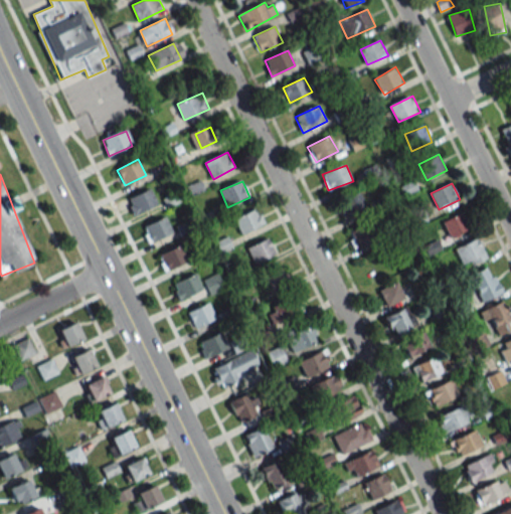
[(136,215),(159,203),(151,188),(128,200),(136,215)]
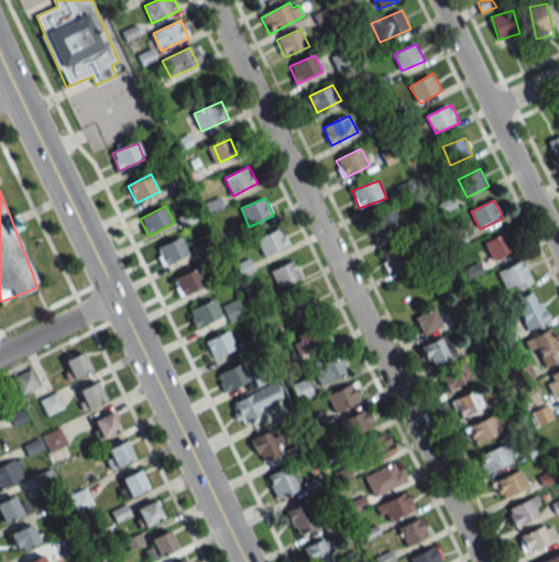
[(373,216),(375,240),(401,237),(398,213),(373,216)]
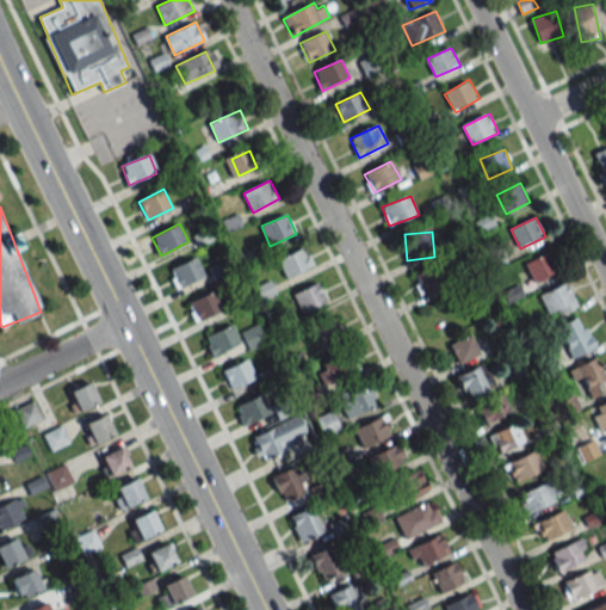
[(288,279),(315,265),(307,247),(278,260),(288,279)]
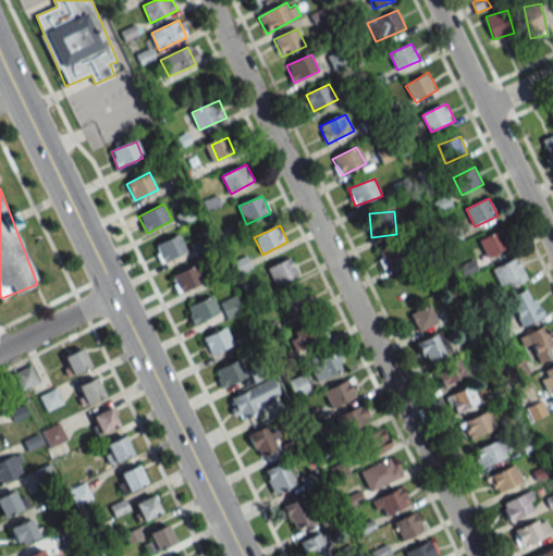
[(513,247),(505,230),(480,241),(488,259),(513,247)]
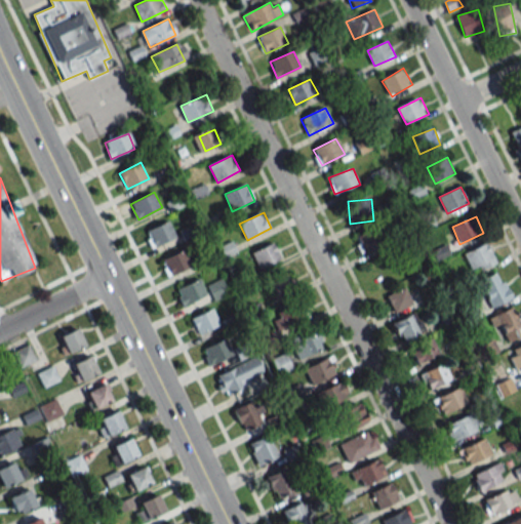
[(154,248),(177,237),(170,220),(146,233),(154,248)]
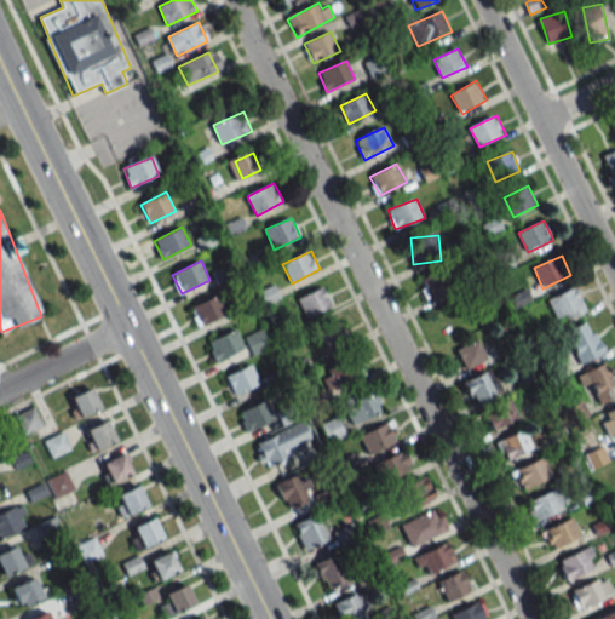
[(429,301),(457,290),(449,269),(421,280),(429,301)]
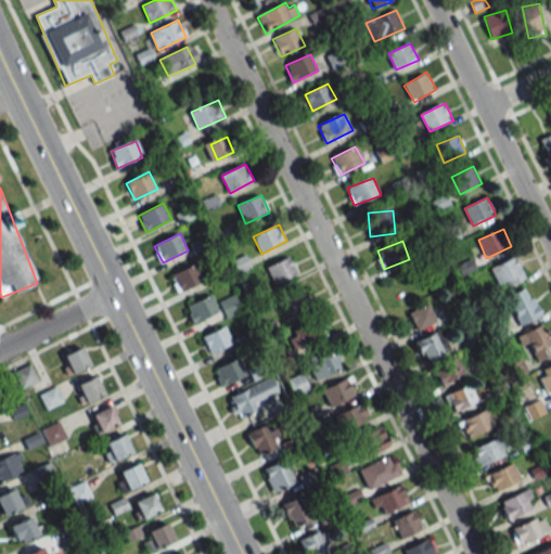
[(276,285),(299,273),(291,256),(268,268),(276,285)]
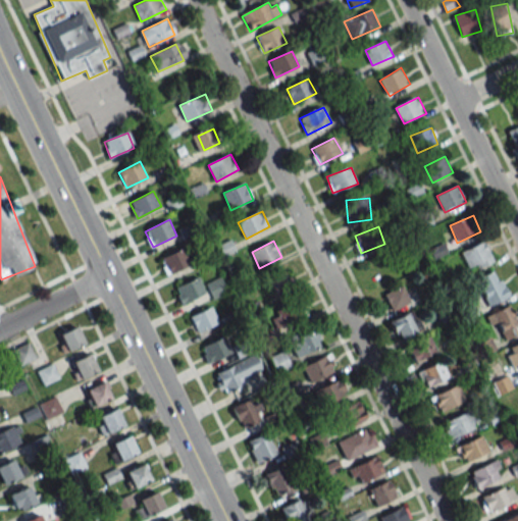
[(496,262),(485,242),(462,253),(472,273),(496,262)]
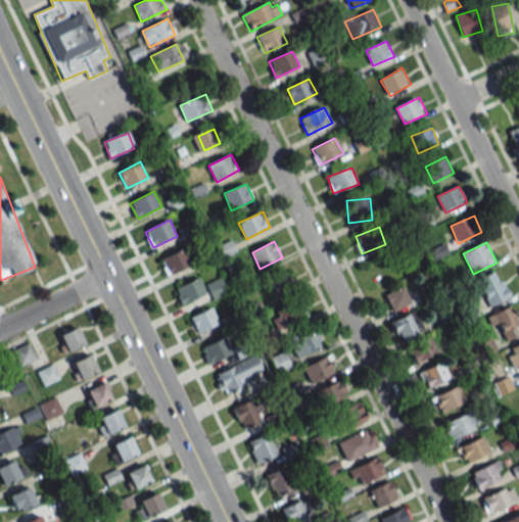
[(162,258),(185,248),(192,266),(172,276),(162,258)]
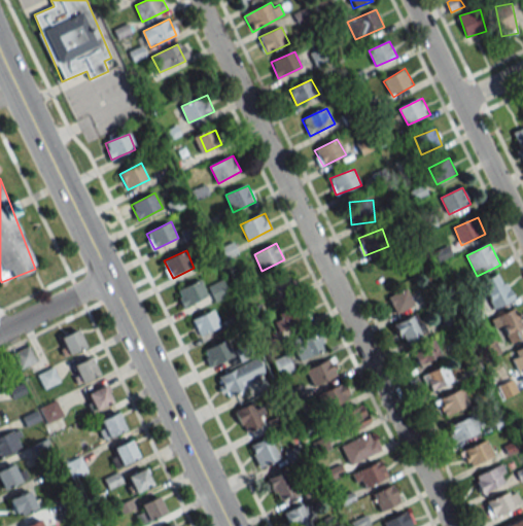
[(517,300),(502,272),(480,284),(494,311),(517,300)]
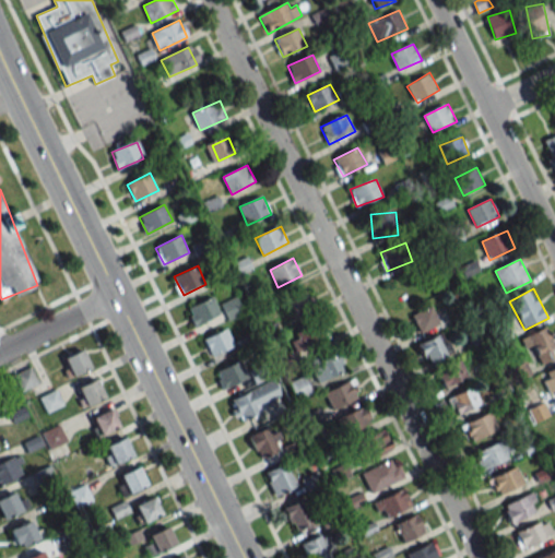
[(316,307),(307,291),(284,301),(292,318),(316,307)]
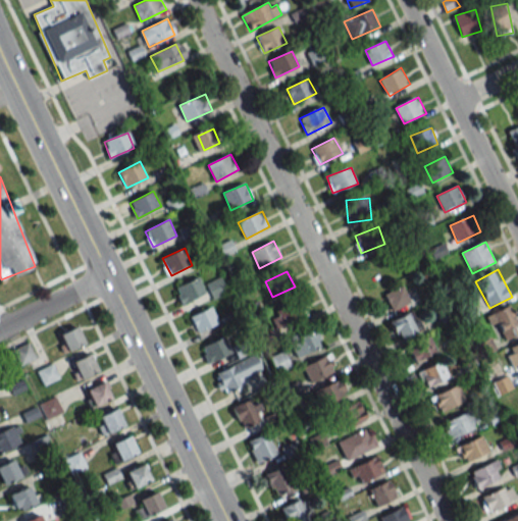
[(175,288),(185,306),(208,294),(200,276),(175,288)]
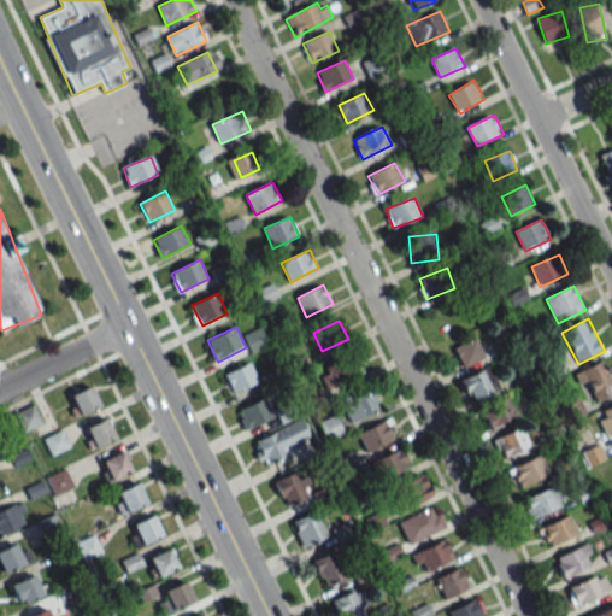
[(245,338),(254,353),(271,345),(262,328),(245,338)]
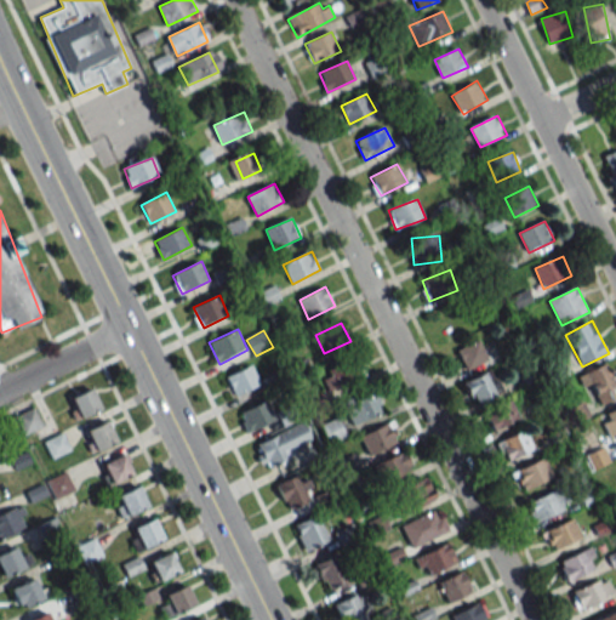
[(458,352),(469,373),(491,360),(480,341),(458,352)]
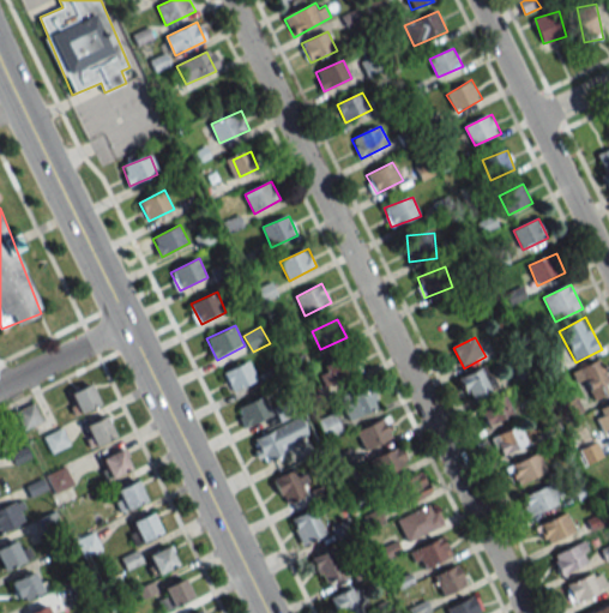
[(361,374),(354,355),(319,370),(327,388),(361,374)]
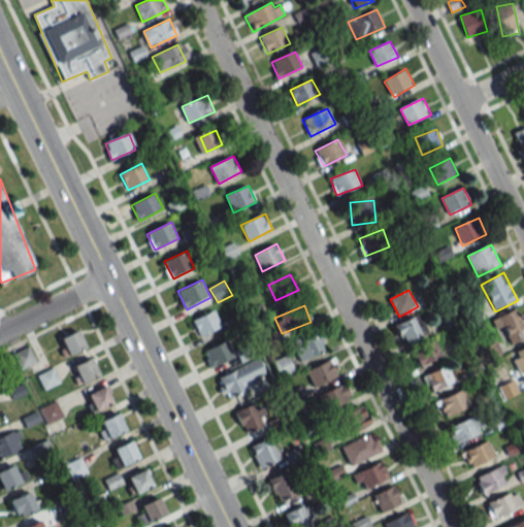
[(495,320),(510,346),(523,337),(523,320),(517,308),(495,320)]
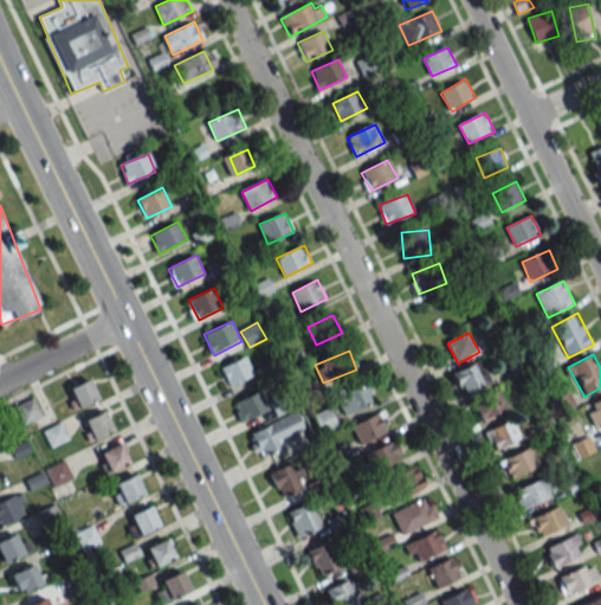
[(223,367),(231,386),(256,374),(247,356),(223,367)]
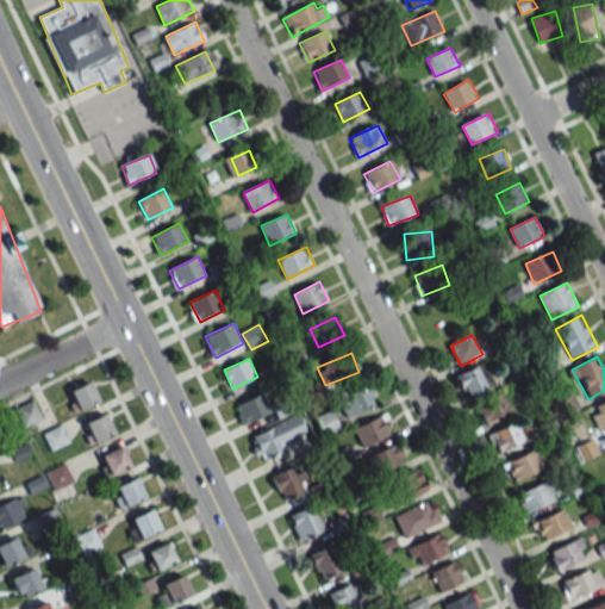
[(457,377),(468,401),(492,390),(481,366),(457,377)]
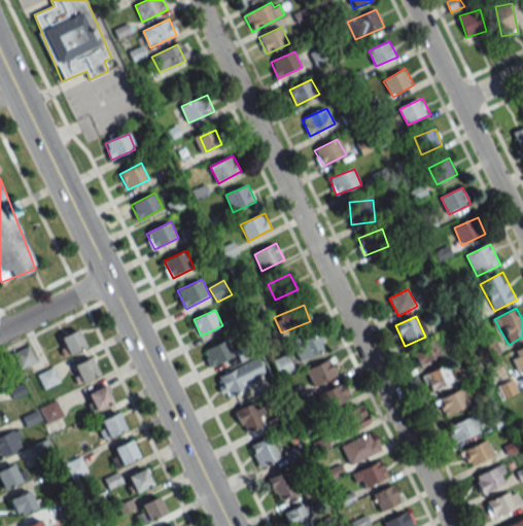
[(61,338),(78,329),(86,347),(68,355),(61,338)]
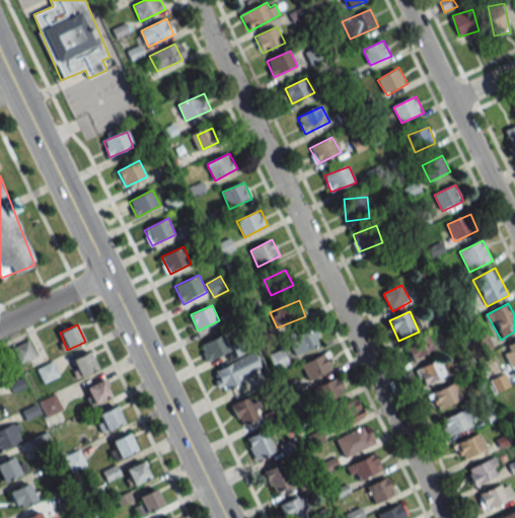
[(322,344),(313,325),(288,338),(296,356),(322,344)]
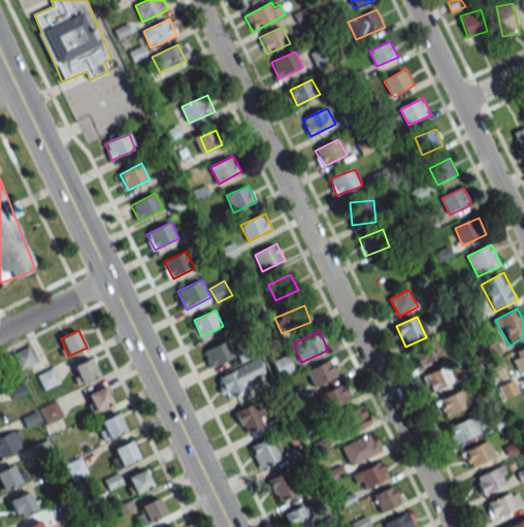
[(204,351),(213,367),(236,356),(229,338),(204,351)]
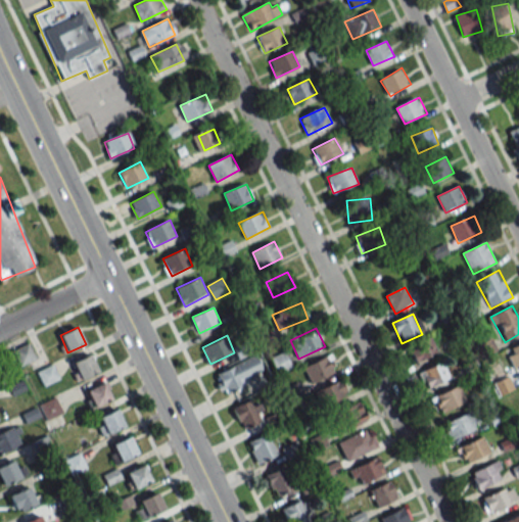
[(439,351),(431,337),(410,348),(418,364),(439,351)]
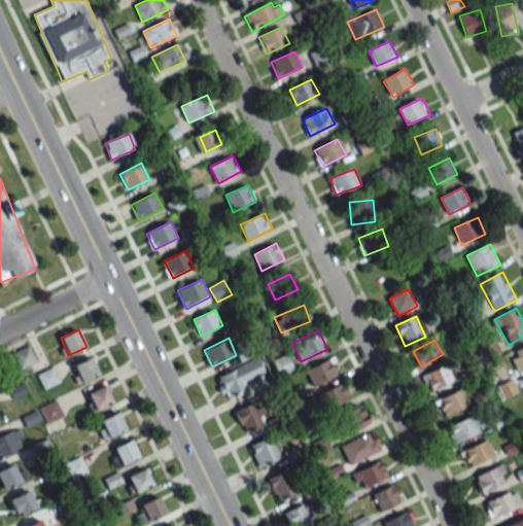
[(25,367),(36,360),(28,347),(18,354),(25,367)]
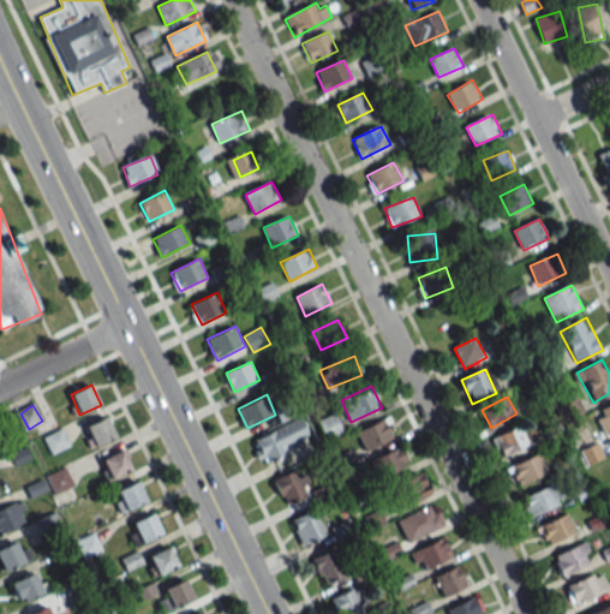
[(609,406),(596,413),(609,439),(609,406)]
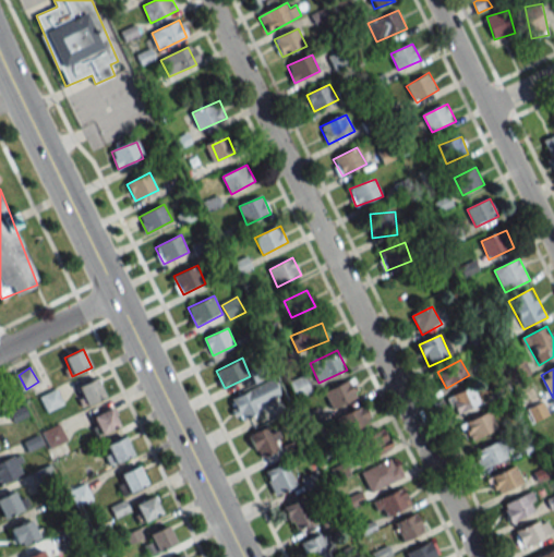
[(298,399),(314,392),(306,375),(290,384),(298,399)]
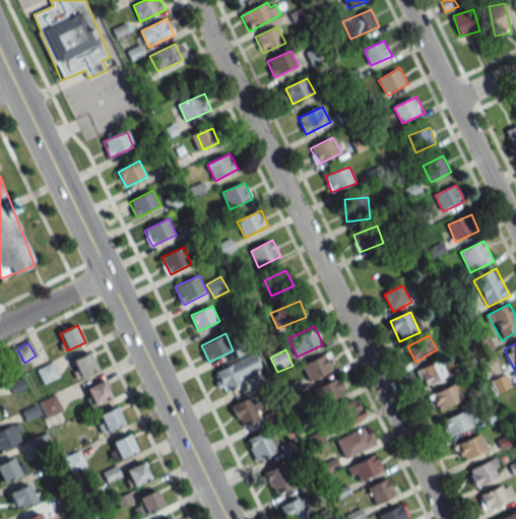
[(74,362),(82,379),(99,371),(91,352),(74,362)]
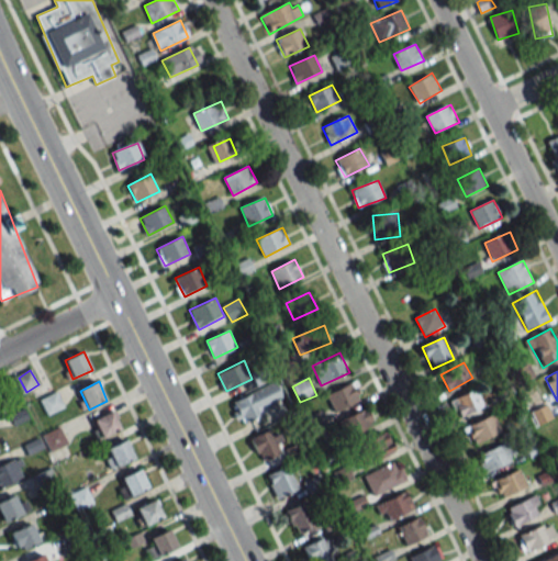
[(520,397),(514,381),(499,386),(504,402),(520,397)]
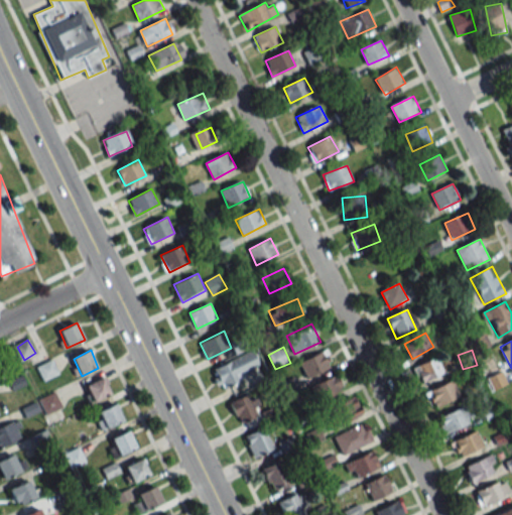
[(252,351),(213,370),(223,391),(263,371),(252,351)]
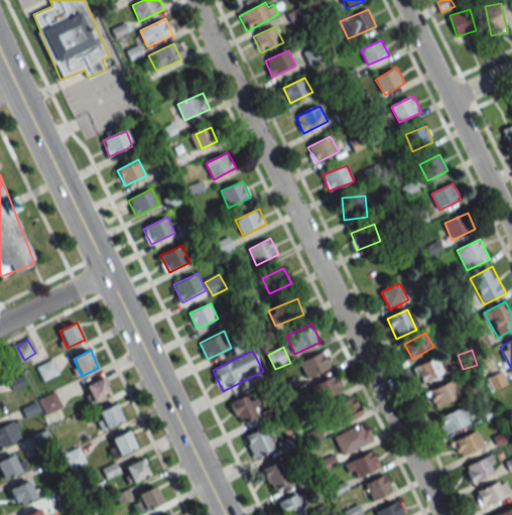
[(335,367),(328,351),(300,362),(308,379),(335,367)]
